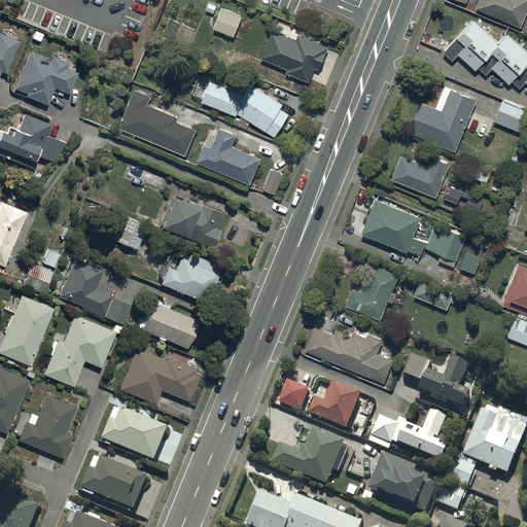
[(519,29),(526,9),(526,0),(479,0),(475,10),(519,29)]
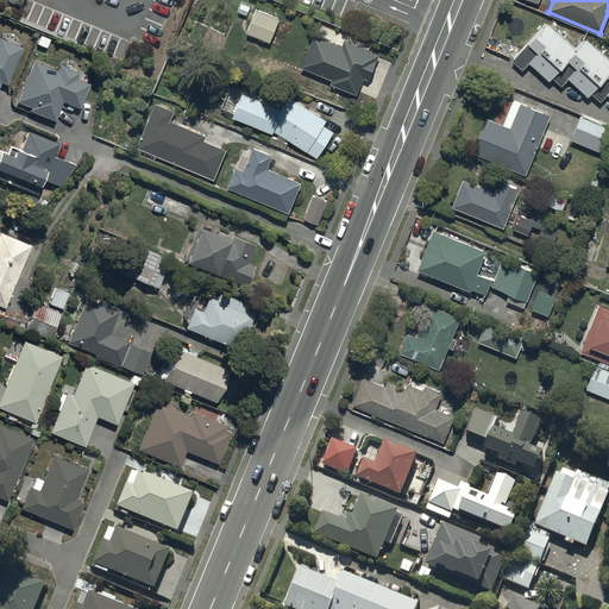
[(280,18),(256,10),(246,35),(270,43),(280,18)]
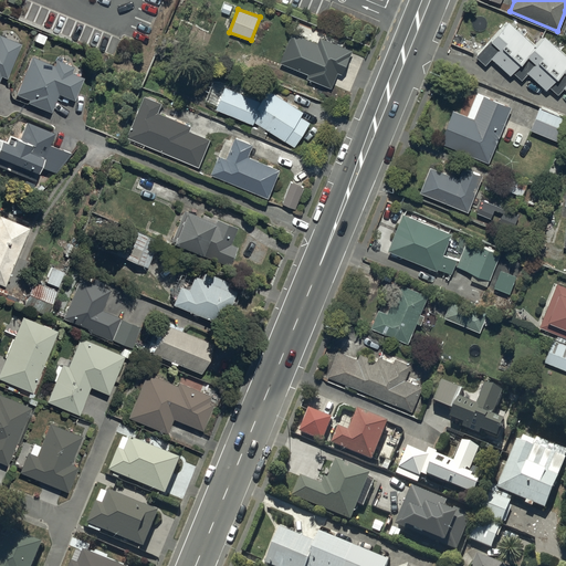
[(506,22),(475,58),(484,65),(491,59),(510,76),(512,73),(521,81),(526,74),(545,91),(548,87),(557,95),(563,88),(565,91),(565,58),(543,38),(535,48),(533,45),(534,44),(530,40),(528,41),(523,37),(524,35),(519,30),(517,31),(506,22)]
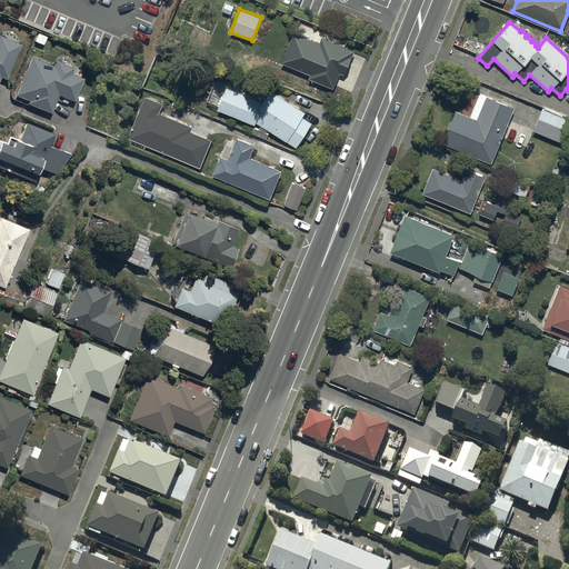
[(319,45),(293,33),(281,65),(310,76),(308,79),(332,89),(339,73),(345,76),(355,51),(322,38),(319,45)]
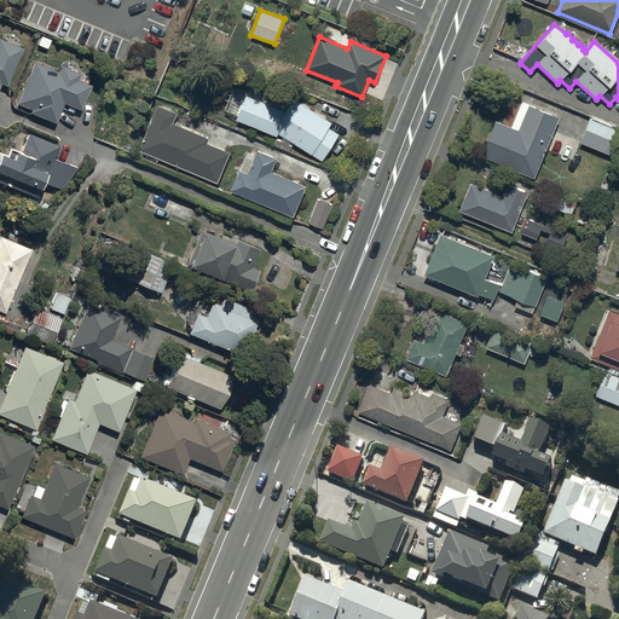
[(22,50),(0,40),(0,85),(6,87),(22,50)]
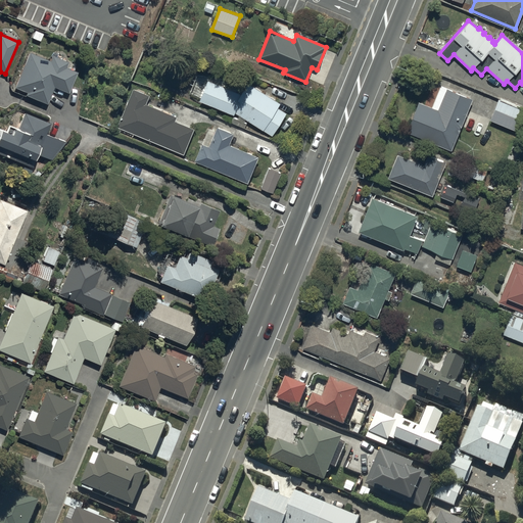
[(49,62),(28,53),(13,88),(26,93),(25,96),(46,105),(52,88),(67,94),(77,73),(65,68),(66,63),(51,57),(49,62)]
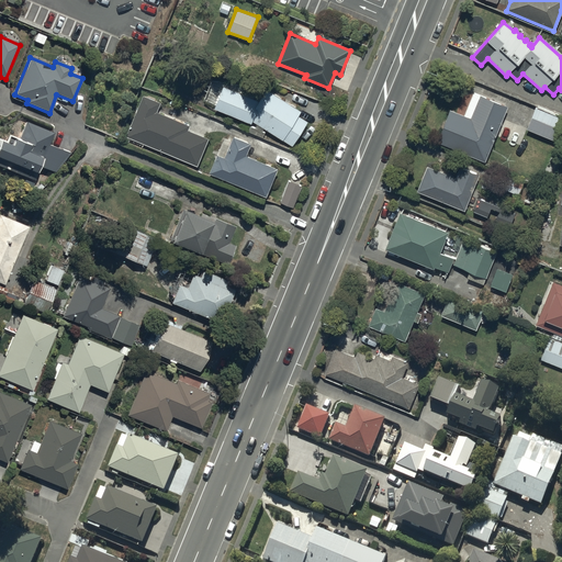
[(292,147),(307,122),(298,116),(301,111),(265,89),(211,81),(203,101),(215,107),(214,110),(251,124),(253,121),(292,147)]
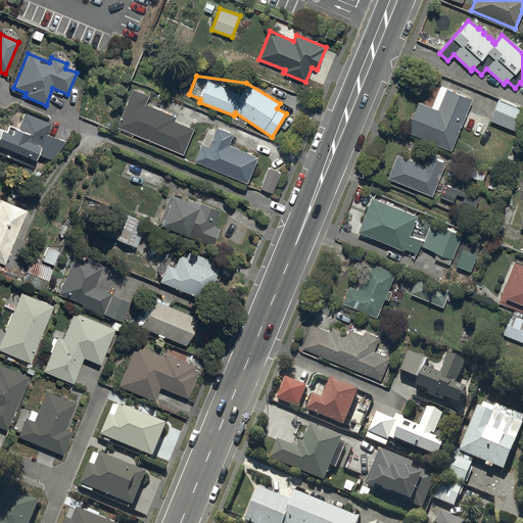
[(450,151),(471,99),(439,87),(431,107),(418,102),(406,133),(450,151)]
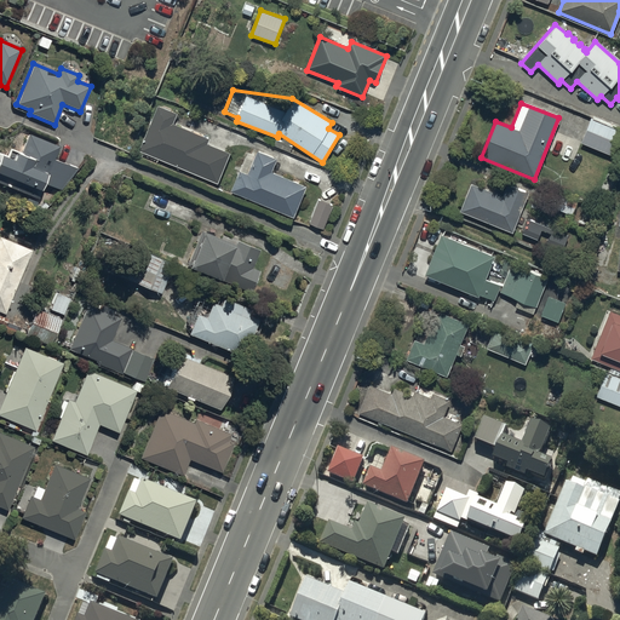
[(139,151),(147,154),(145,156),(158,161),(159,159),(218,183),(230,154),(207,144),(210,139),(173,124),(177,114),(158,105),(139,151)]
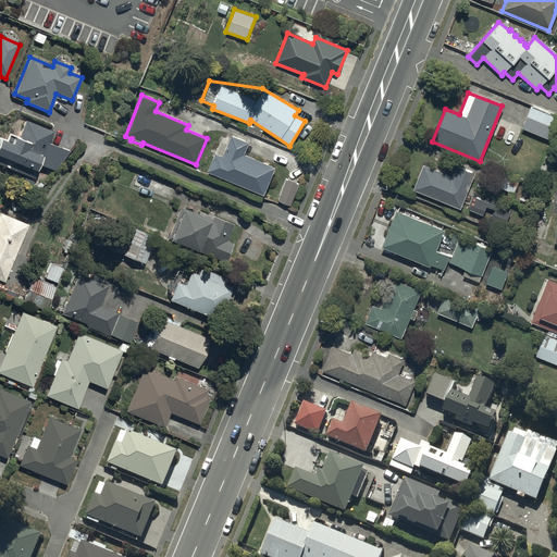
[(556,115),(530,106),(521,128),(548,139),(548,137),(556,140),(556,115)]
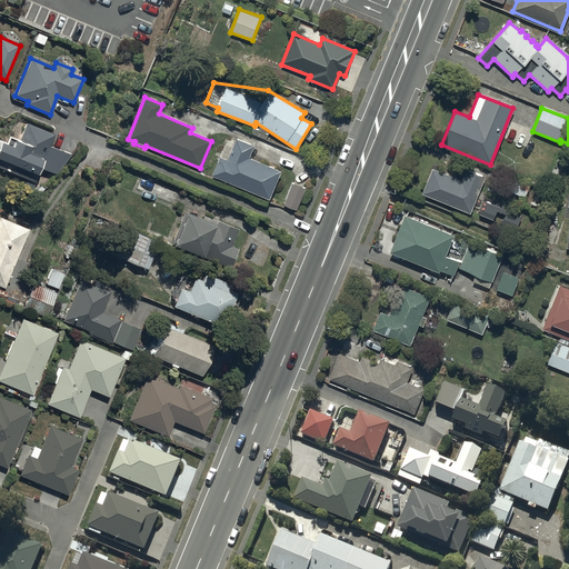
[(53,136),(26,123),(18,141),(9,138),(6,143),(0,140),(0,171),(31,185),(38,169),(61,179),(71,156),(49,147),(53,136)]
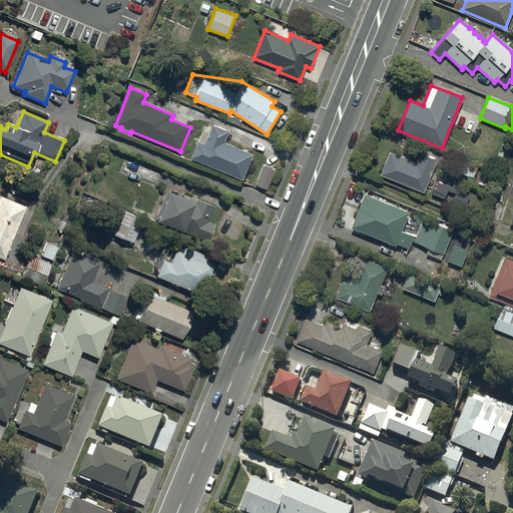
[(204,126),(191,158),(242,179),(253,154),(227,143),(228,140),(225,139),(228,131),(213,125),(211,129),(204,126)]
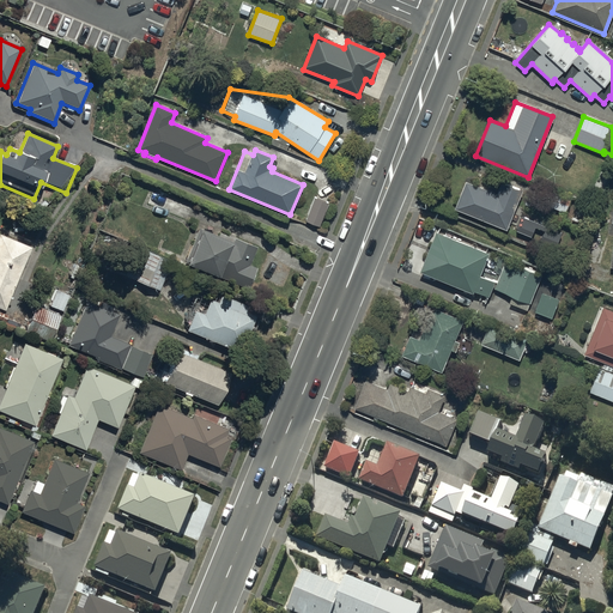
[(465,182),(454,210),(505,230),(522,190),(501,182),(496,195),(465,182)]
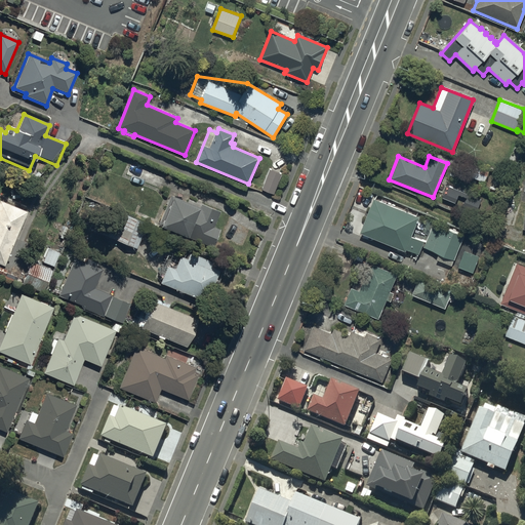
[(469,160),(463,174),(483,183),(488,169),(469,160)]
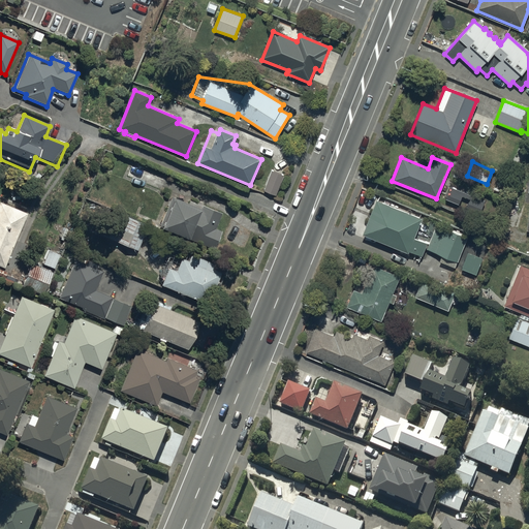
[(147,167),(133,162),(126,179),(139,185),(147,167)]
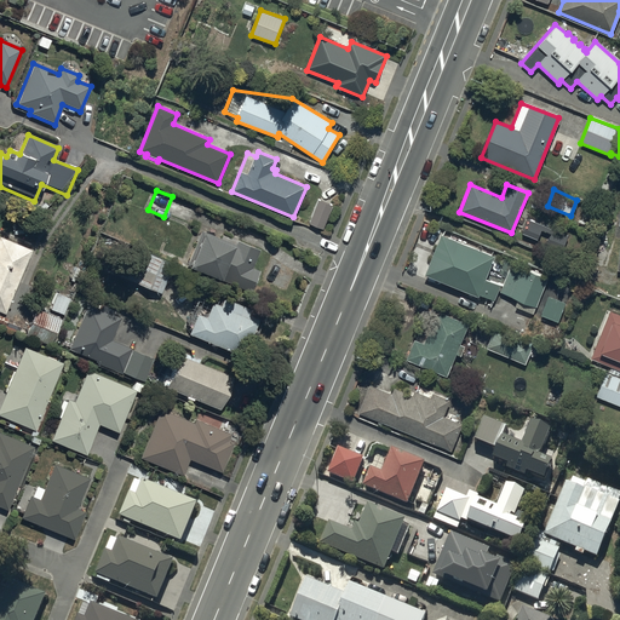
[(333,205),(319,200),(310,223),(323,229),(333,205)]
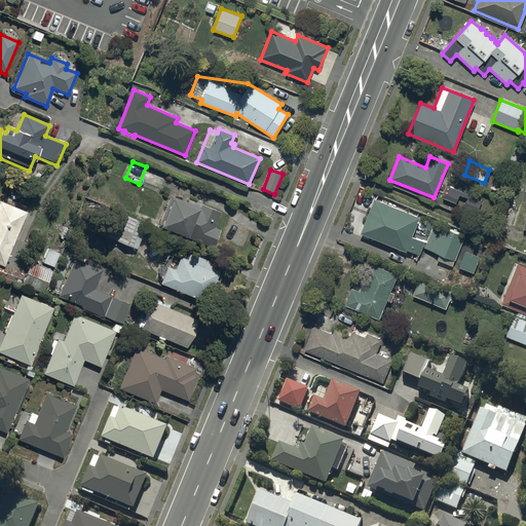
[(481,199),(448,186),(443,198),(455,203),(458,195),(467,198),(463,208),(476,213),(481,199)]
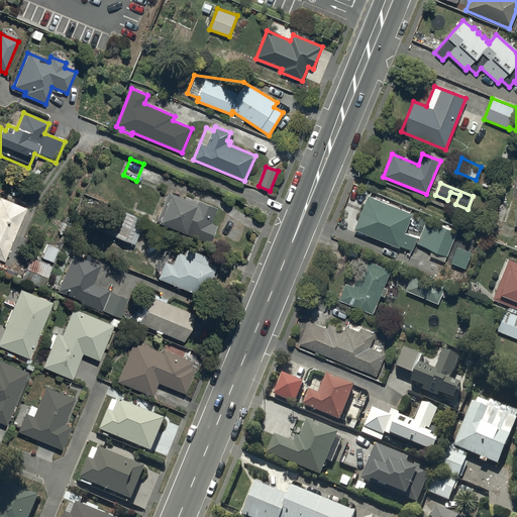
[(195,205),(166,193),(154,222),(157,223),(156,224),(183,235),(183,234),(208,244),(215,227),(210,224),(216,209),(197,201),(195,205)]
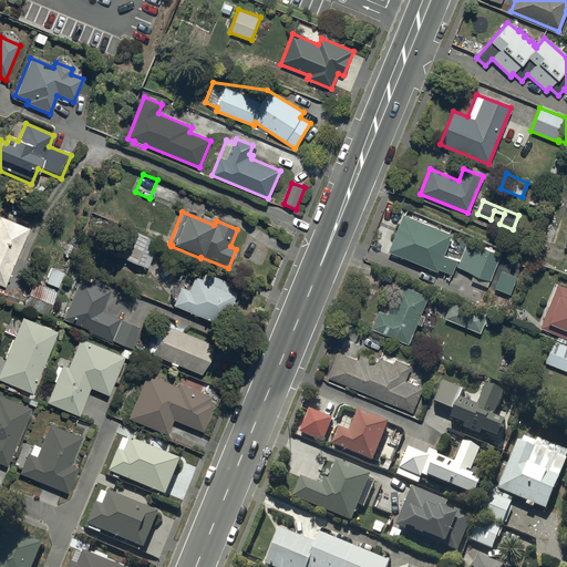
[(452,234),(402,215),(388,251),(436,271),(437,270),(451,276),(457,261),(443,255),(452,234)]
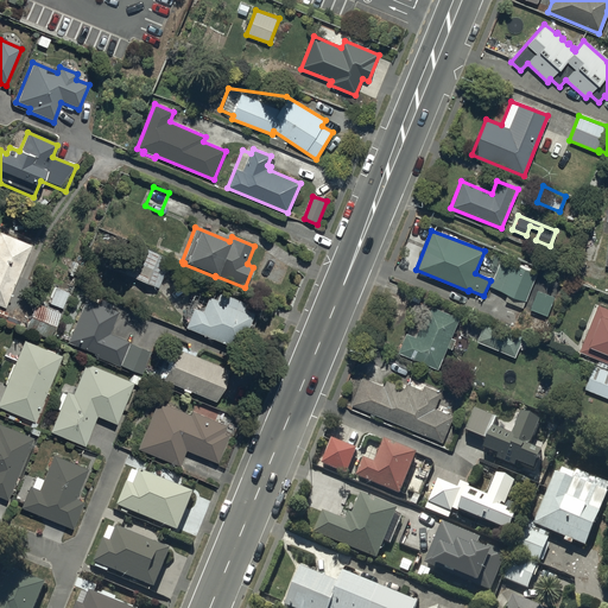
[(31,245),(0,232),(0,306),(4,309),(31,245)]
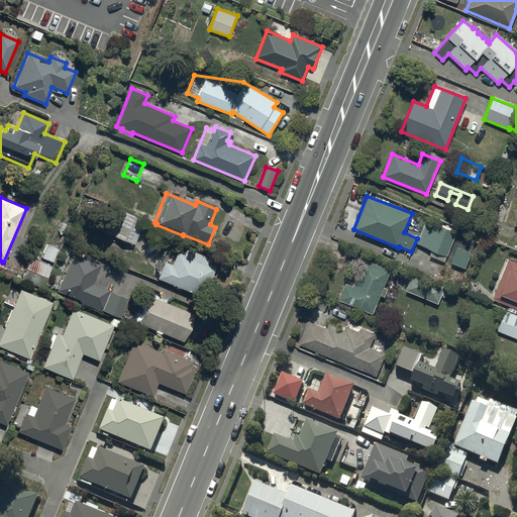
[(143,220),(103,203),(93,228),(132,245),(143,220)]
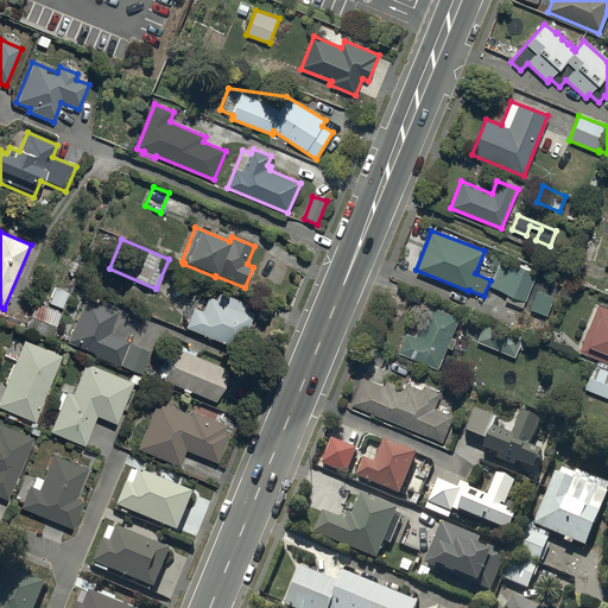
[(502,257),(489,286),(507,293),(495,323),(514,330),(521,314),(519,312),(537,272),(502,257)]
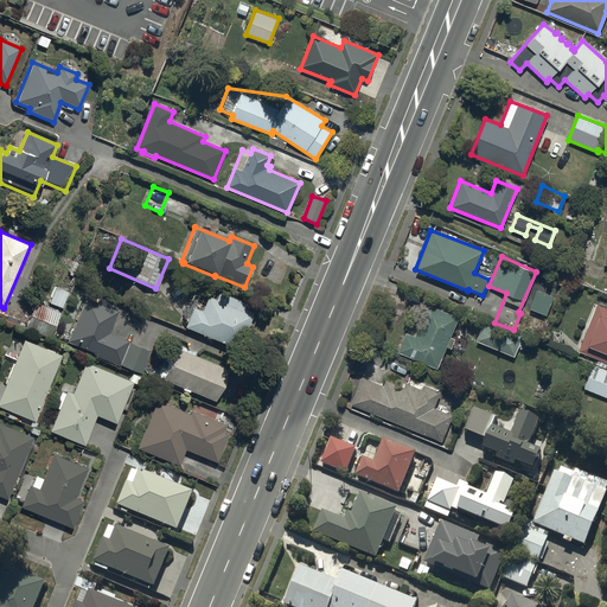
[(68,293),(55,287),(48,302),(62,308),(68,293)]
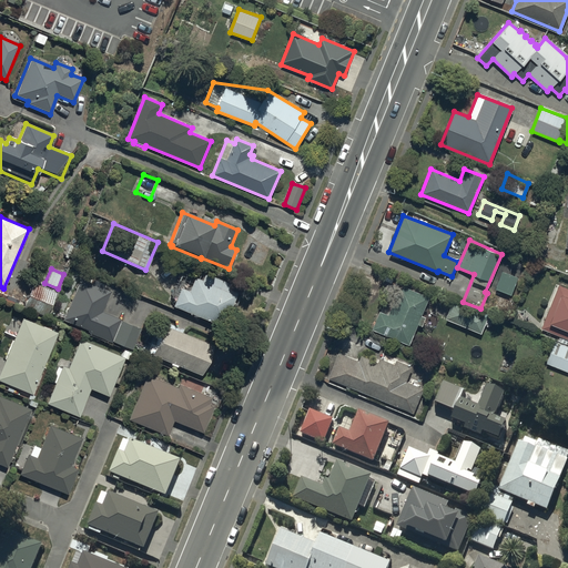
[(222,328),(237,288),(196,271),(194,275),(182,270),(168,305),(222,328)]
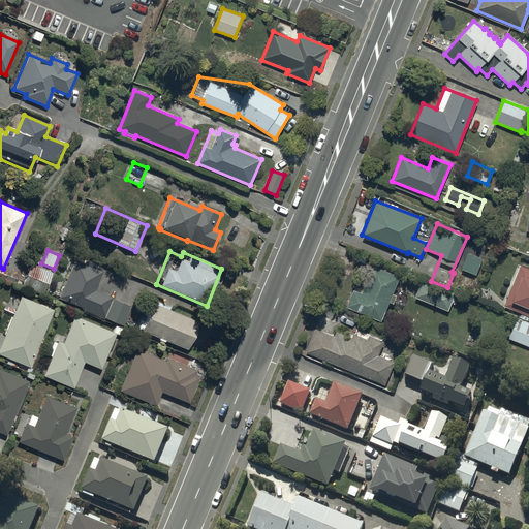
[(485,262),(465,254),(459,270),(478,278),(485,262)]
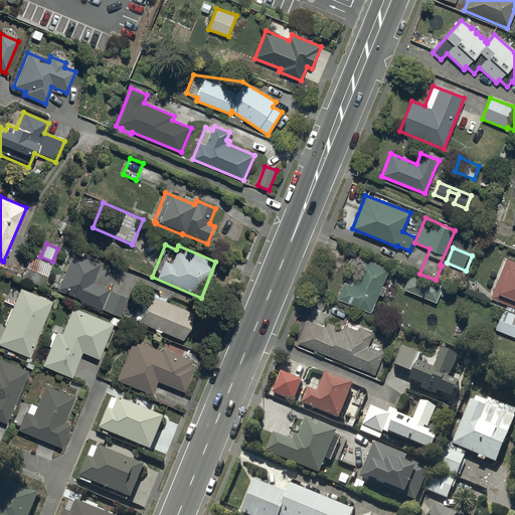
[(77,255),(71,253),(56,292),(79,301),(78,303),(101,312),(101,310),(120,318),(128,299),(92,284),(100,265),(96,264),(98,260),(79,251),(77,255)]
